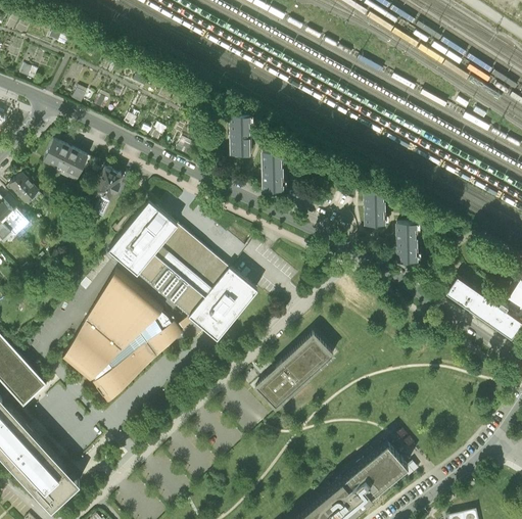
[(72,48),(75,42),(69,39),(72,35),(61,30),(56,40),(72,48)]
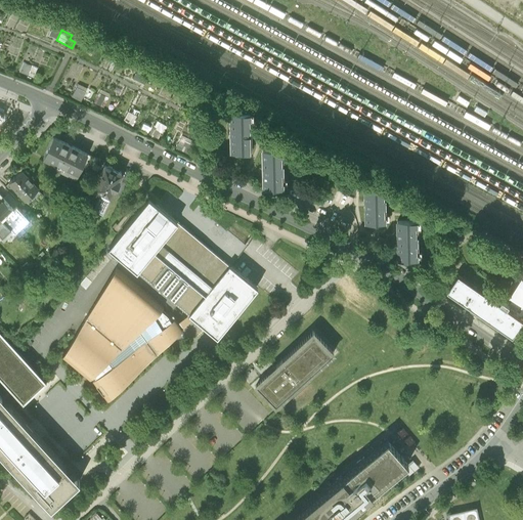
[(86,105),(90,97),(81,92),(77,100),(86,105)]
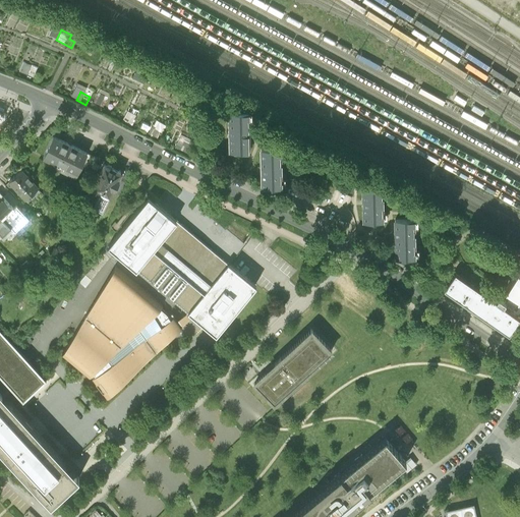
[(101,97),(97,108),(107,112),(112,101),(101,97)]
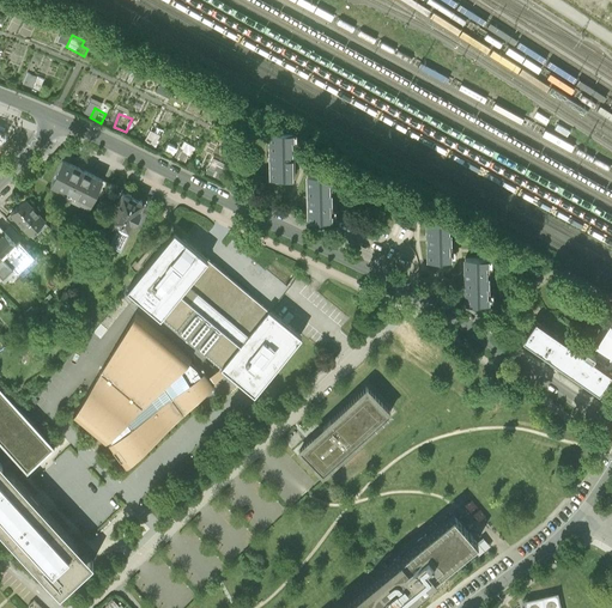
[(267,135),(270,182),(295,181),(294,158),(292,134),(267,135)]
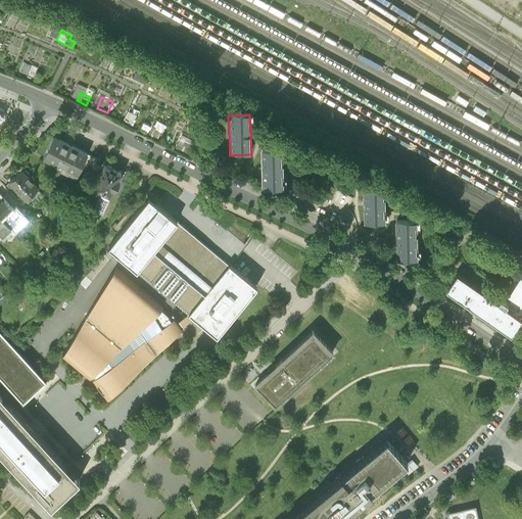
[(54,143),(45,163),(78,179),(83,170),(88,159),(88,158),(69,150),(54,143)]
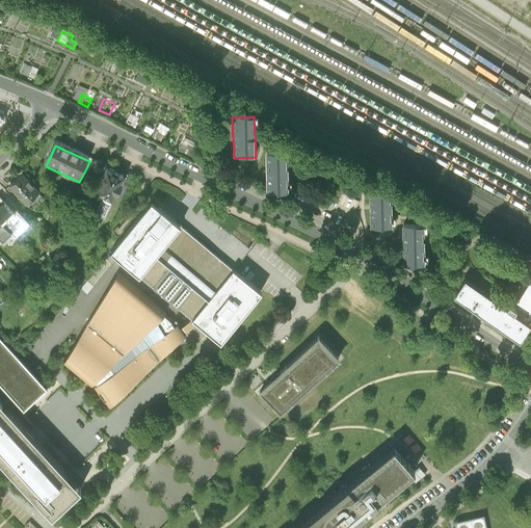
[(266,177),(266,196),(288,195),(287,155),(265,156),(266,177)]
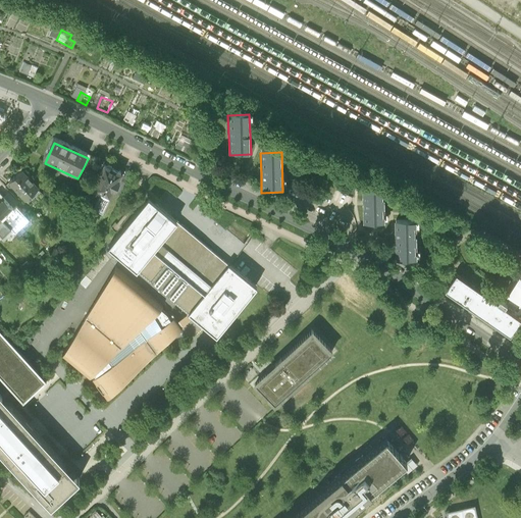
[(94,162),(88,159),(83,169),(89,172),(94,162)]
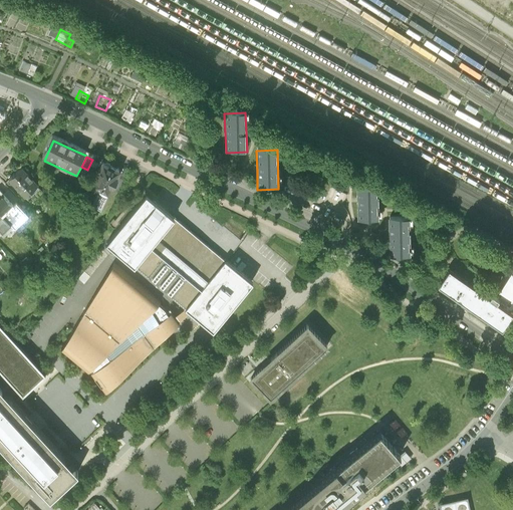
[(104,168),(103,167),(92,191),(99,194),(98,196),(92,209),(101,213),(107,201),(107,200),(108,198),(108,199),(112,191),(113,192),(118,183),(116,182),(119,175),(111,171),(111,170),(111,169),(111,168),(110,168),(109,167),(108,167),(107,166),(106,167),(105,167),(104,168)]
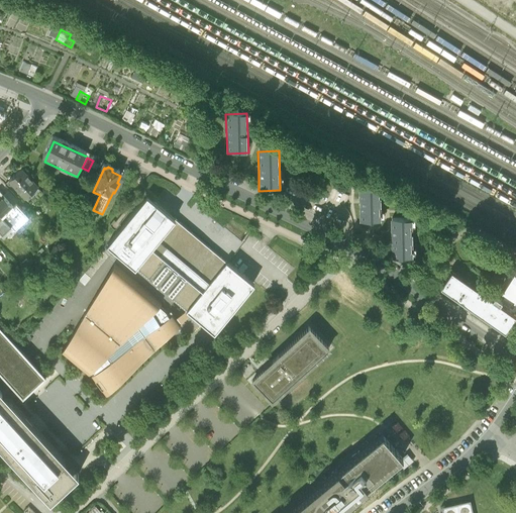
[(22,173),(10,185),(10,186),(21,197),(26,202),(38,191),(22,173)]
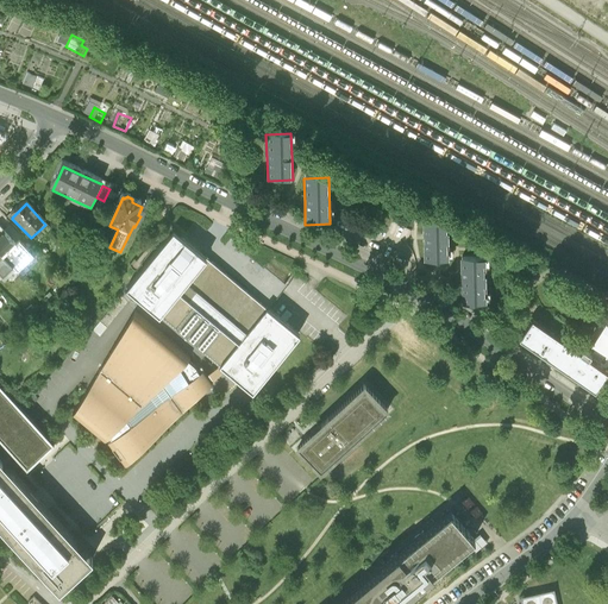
[(424,219),(425,265),(450,264),(449,241),(449,218),(424,219)]
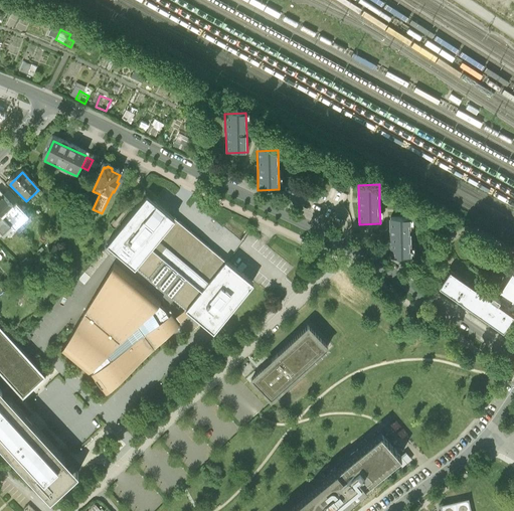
[(10,185),(6,189),(17,199),(21,196),(10,185)]
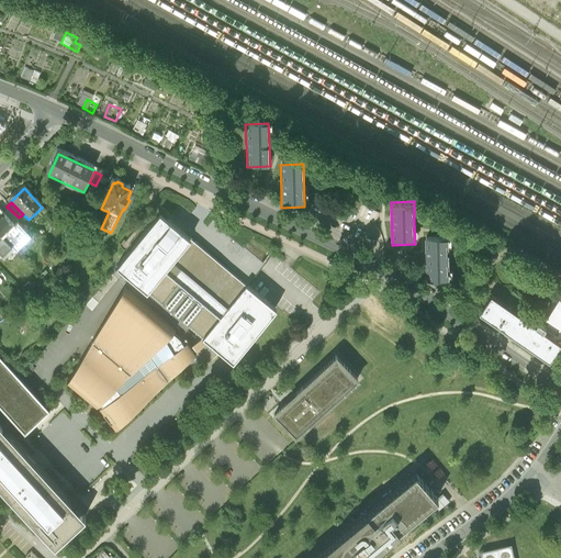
[(6,207),(0,212),(3,216),(12,225),(18,219),(6,207)]
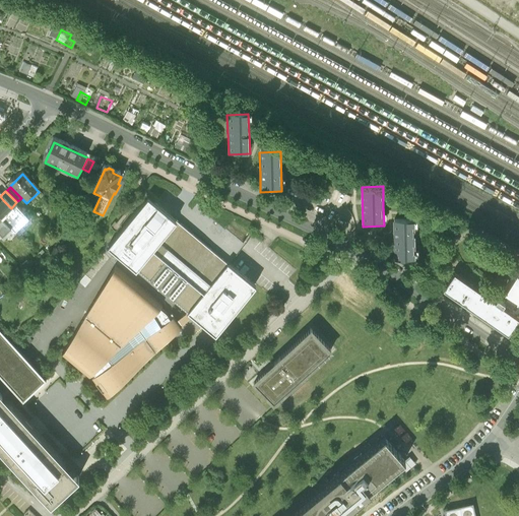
[(0,218),(11,230),(14,228),(16,230),(17,229),(19,231),(28,221),(16,209),(14,211),(11,208),(3,200),(1,202),(0,202),(0,218)]
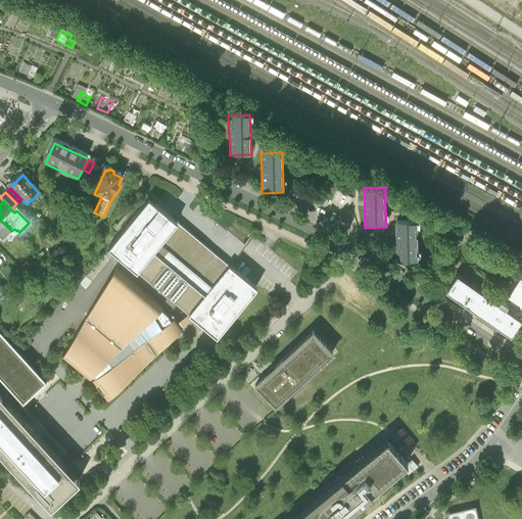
[(124,265),(138,274),(174,303),(184,313),(190,318),(194,321),(218,339),(226,330),(259,289),(247,280),(244,278),(231,267),(230,266),(226,263),(209,249),(178,225),(173,221),(159,210),(154,205),(149,201),(126,231),(125,233),(108,252),(120,261),(124,265)]
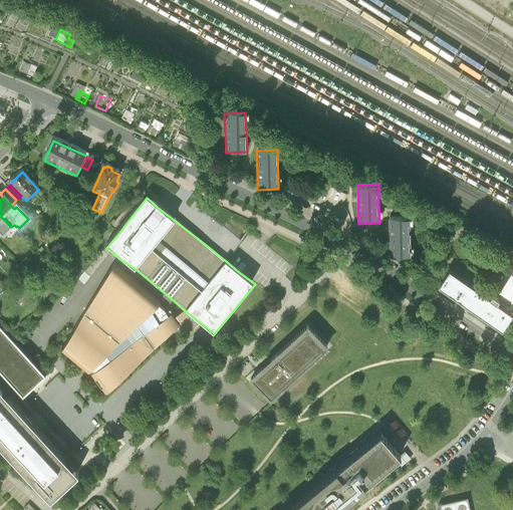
[(12,228),(11,227),(0,216),(0,237),(1,239),(12,228)]
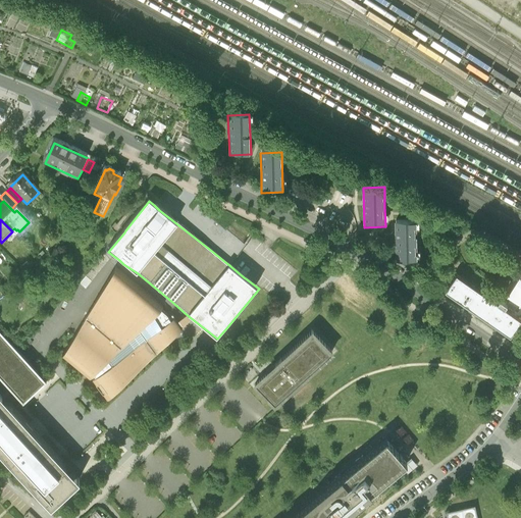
[(396,244),(396,264),(417,263),(416,223),(395,224),(396,244)]
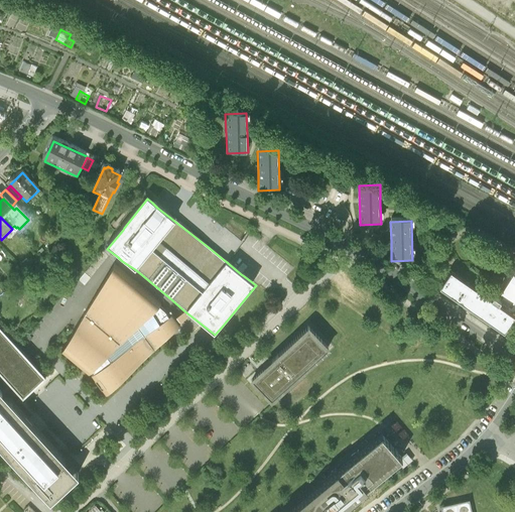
[(48,257),(42,251),(37,255),(43,261),(48,257)]
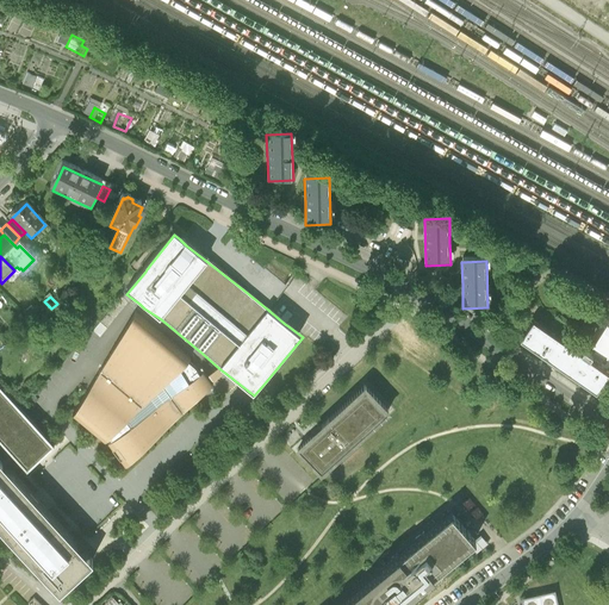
[(131,305),(124,299),(94,336),(101,342),(131,305)]
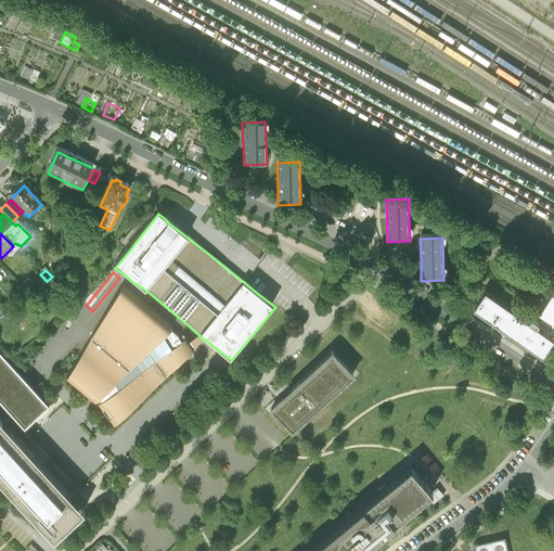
[(146,291),(131,281),(123,289),(92,341),(80,360),(66,382),(95,406),(99,408),(114,428),(155,389),(182,363),(195,350),(203,343),(206,341),(202,337),(195,332),(184,322),(146,291)]
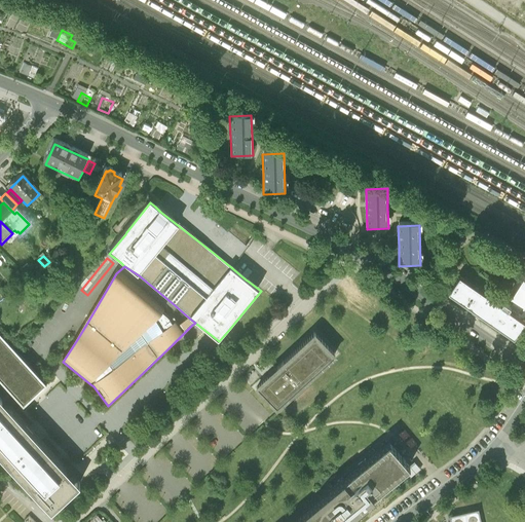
[(35,275),(28,268),(23,273),(33,285),(40,277),(38,275),(36,274),(35,275)]
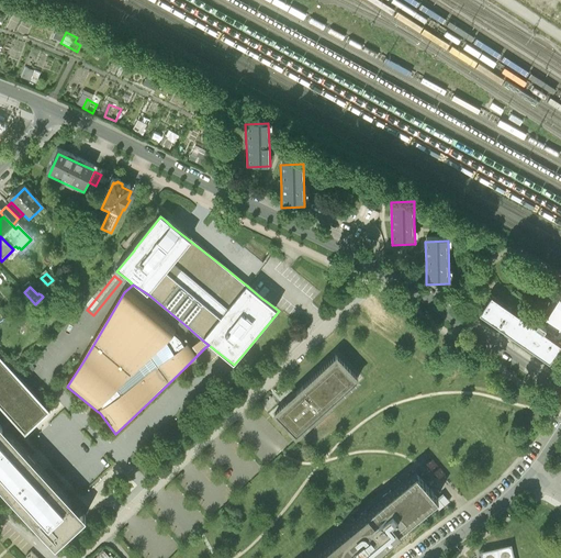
[(538,326),(536,331),(492,300),(480,317),(511,339),(515,342),(550,367),(558,354),(560,350),(560,347),(559,346),(560,344),(560,294),(546,320),(552,323),(547,332),(538,326)]
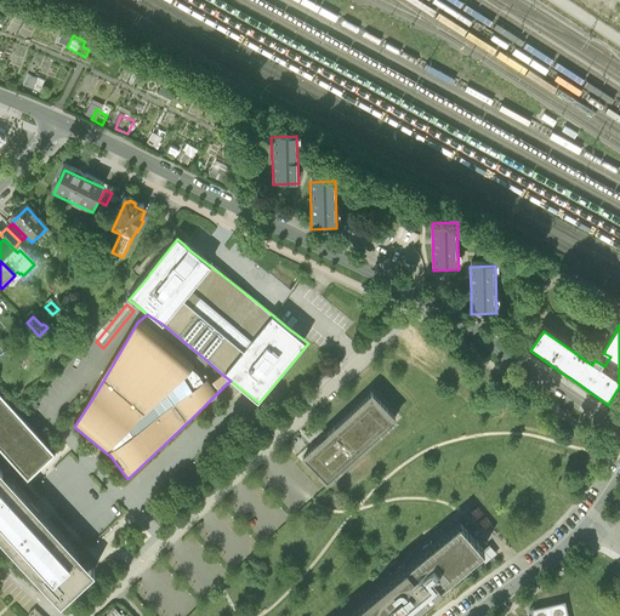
[(399,425),(373,397),(323,444),(302,463),(328,491),(399,425)]
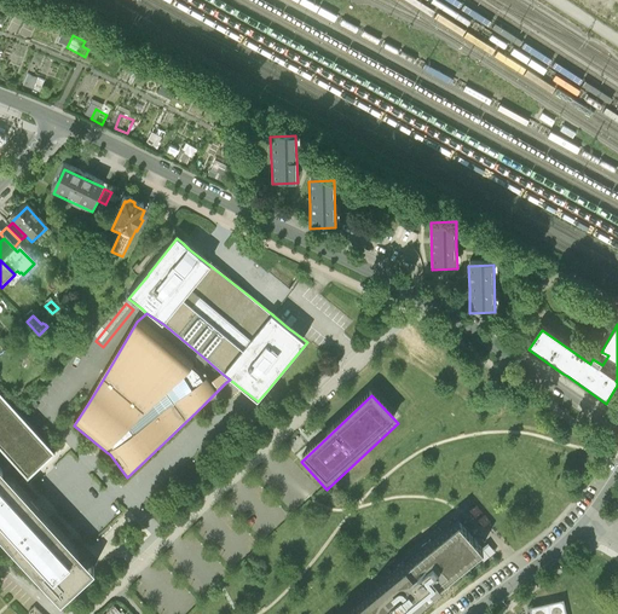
[(28,482),(56,457),(0,397),(0,452),(22,475),(28,482)]
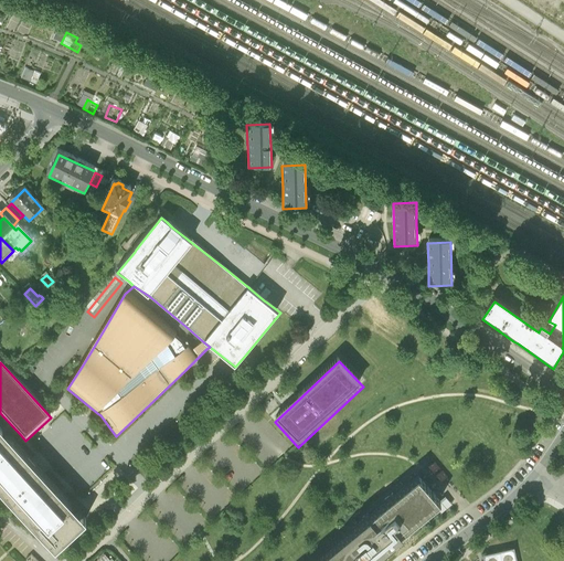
[(10,443),(1,434),(0,432),(0,494),(56,553),(87,524),(81,518),(32,466),(10,443)]
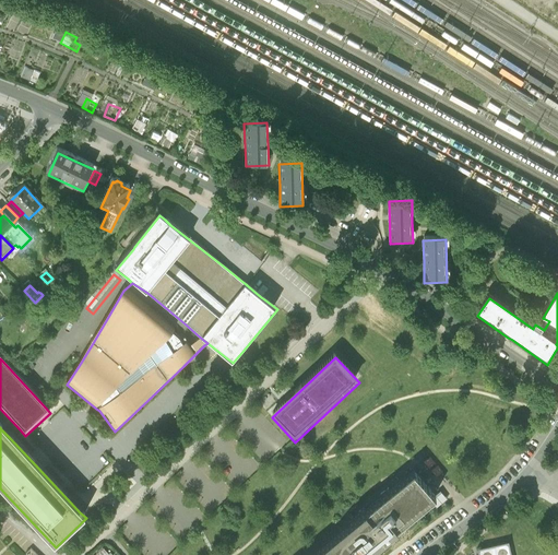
[(371,554),(383,544),(390,539),(419,515),(427,523),(447,506),(449,504),(441,496),(437,500),(426,487),(415,474),(367,515),(364,517),(354,526),(320,554),(371,554)]
